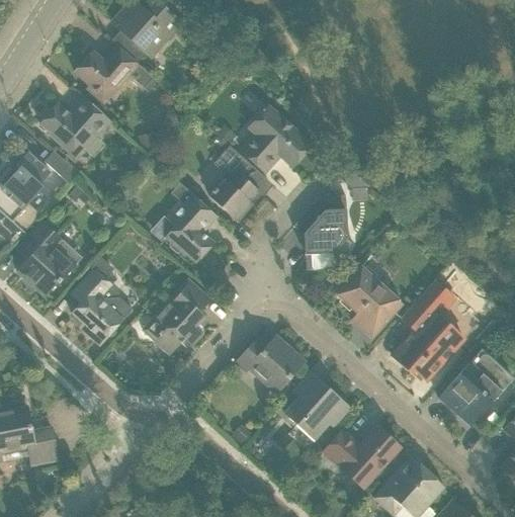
[(113,40),(119,46),(139,63),(155,45),(160,50),(176,31),(186,40),(194,31),(160,1),(149,13),(135,0),(113,23),(122,30),(113,40)]
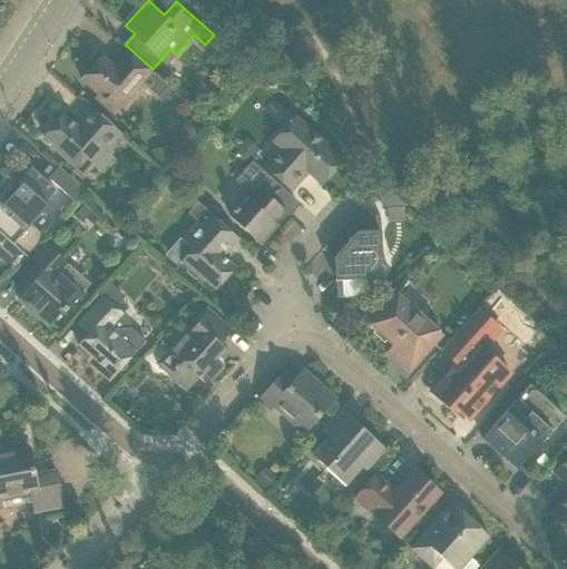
[(104,57),(84,80),(99,94),(97,97),(108,108),(116,115),(129,99),(144,84),(164,101),(174,89),(154,71),(153,69),(132,50),(116,67),(104,57)]
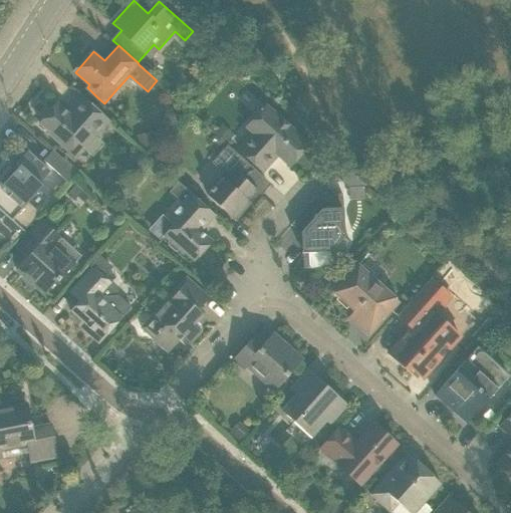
[(59,104),(41,123),(52,134),(51,135),(66,148),(70,152),(79,142),(95,157),(107,144),(98,136),(112,120),(99,109),(85,96),(69,113),(59,104)]
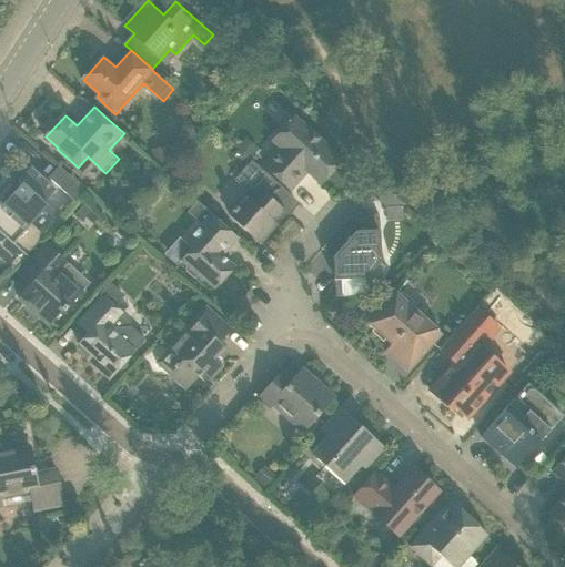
[(265,165),(275,174),(292,190),(309,170),(322,182),(343,159),(295,117),(275,140),(283,147),(265,165)]
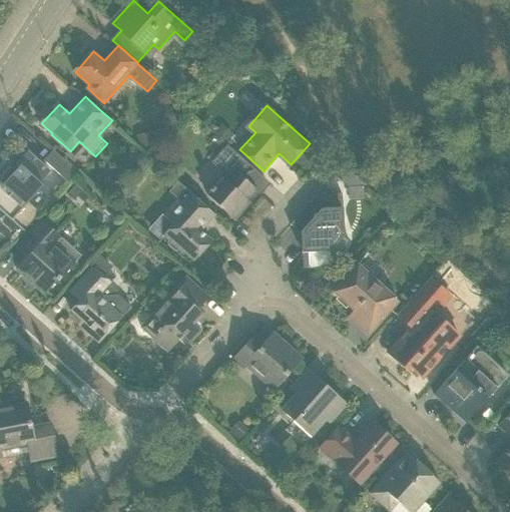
[(224,123),(216,131),(228,142),(235,133),(224,123)]
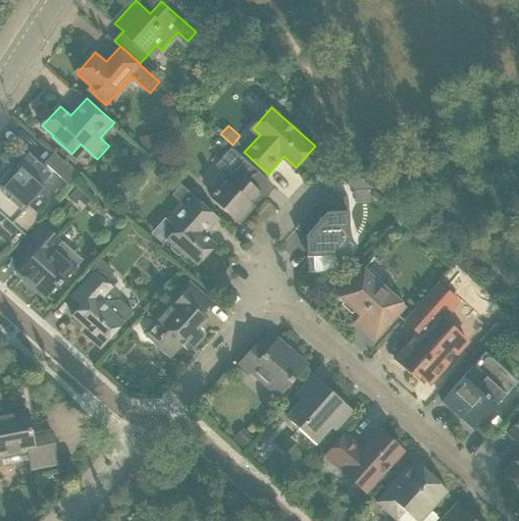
[(154,134),(141,137),(144,150),(157,147),(154,134)]
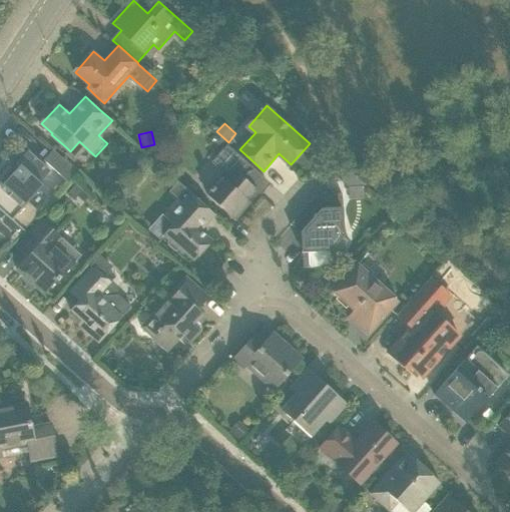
[(227,175),(208,195),(221,206),(236,220),(252,202),(249,199),(258,190),(259,189),(245,177),(255,167),(239,154),(231,147),(228,144),(212,161),(215,164),(227,175)]
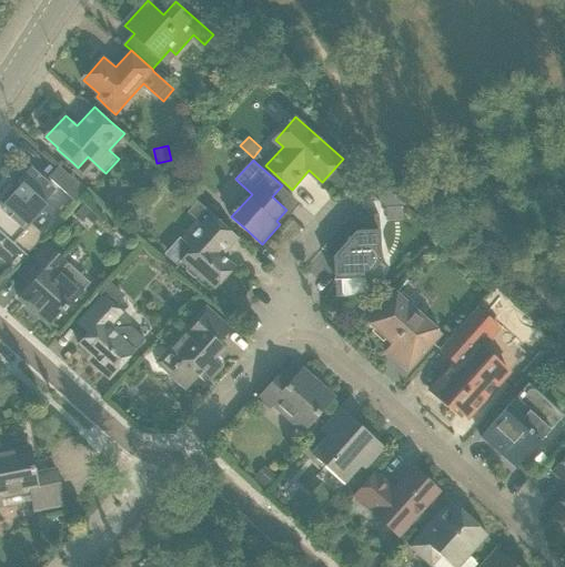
[(50,178),(78,202),(88,190),(60,165),(50,178)]
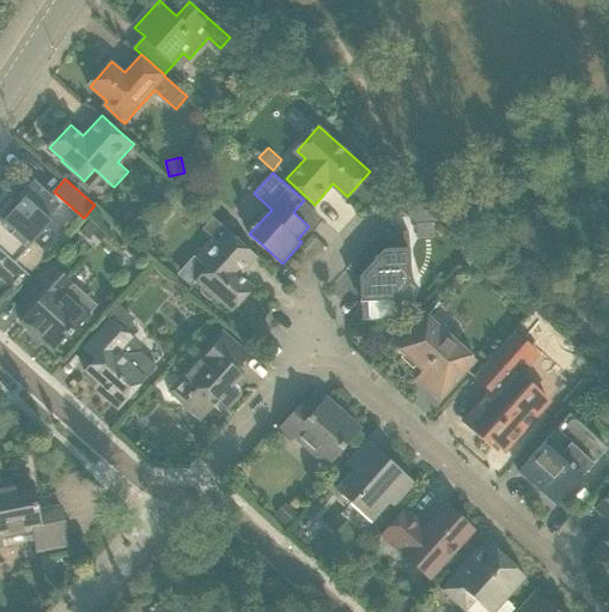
[(61,205),(53,197),(35,181),(22,197),(24,199),(1,225),(13,235),(10,240),(20,249),(14,255),(13,253),(0,261),(0,280),(4,286),(10,283),(18,290),(50,254),(37,241),(54,222),(49,218),(61,205)]
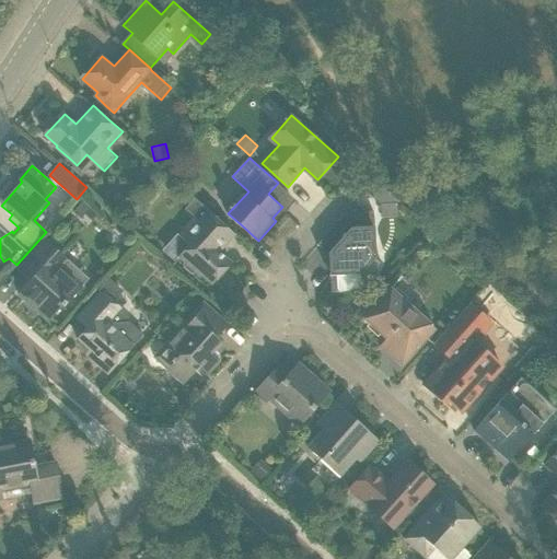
[(172,177),(165,184),(176,193),(182,186),(172,177)]
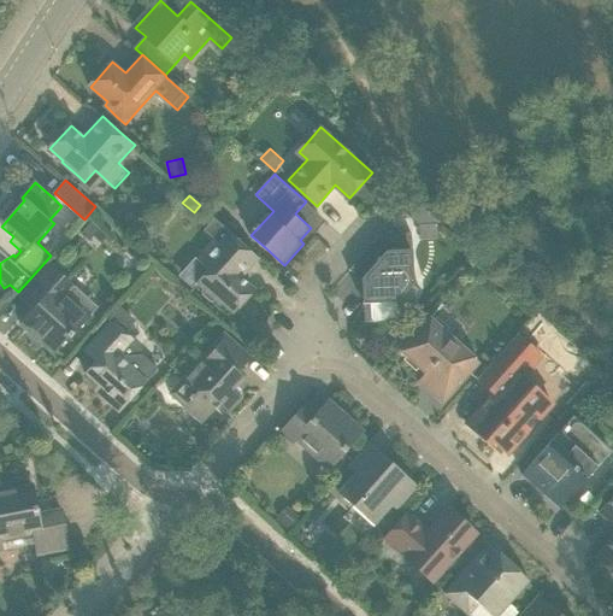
[(416,198),(405,210),(420,224),(443,223),(416,198)]
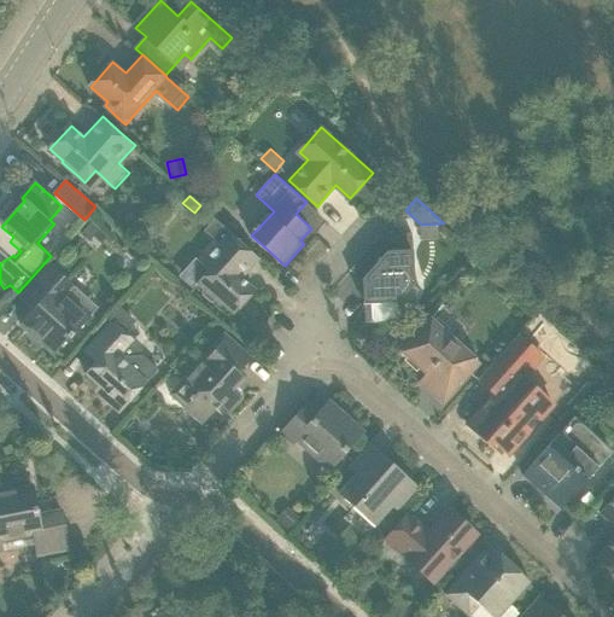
[(210,271),(198,284),(203,289),(204,295),(212,302),(218,302),(221,304),(222,303),(235,314),(257,290),(243,278),(261,258),(243,242),(232,232),(216,219),(205,230),(221,244),(203,263),(210,271)]
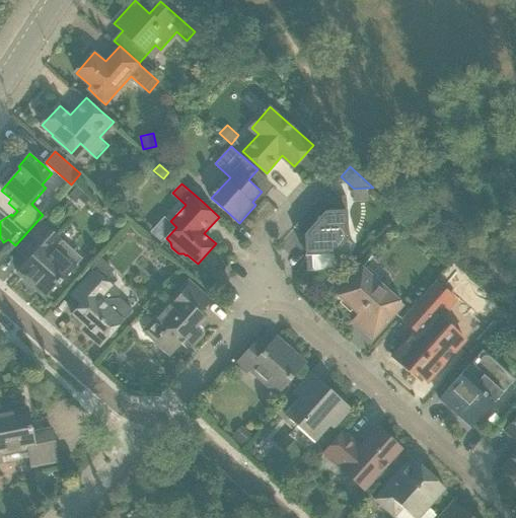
[(79,186),(70,196),(77,202),(85,192),(79,186)]
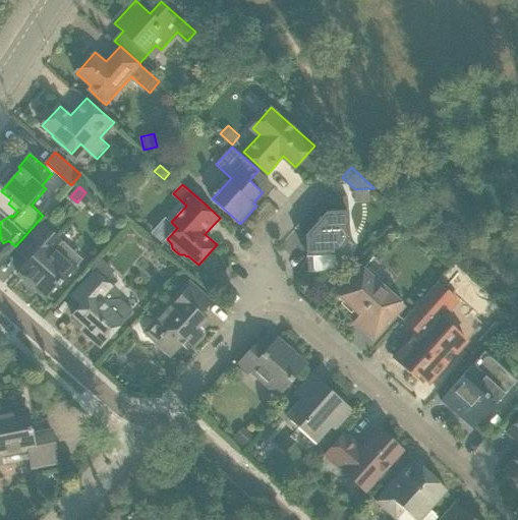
[(297,227),(298,229),(299,228),(307,236),(308,256),(336,254),(343,261),(357,245),(350,239),(349,212),(348,198),(349,197),(349,195),(324,197),(319,203),(297,227)]
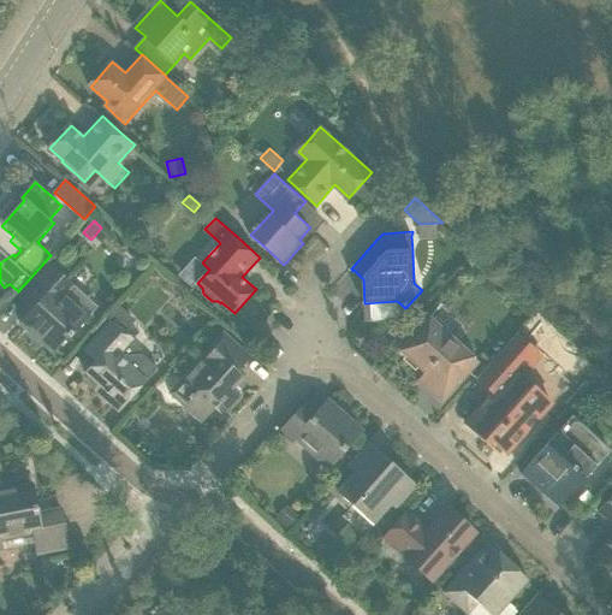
[(24,296),(22,297),(24,300),(35,309),(30,314),(22,323),(55,353),(70,337),(71,338),(88,320),(93,314),(78,301),(85,294),(76,285),(52,264),(39,279),(28,293),(24,296)]
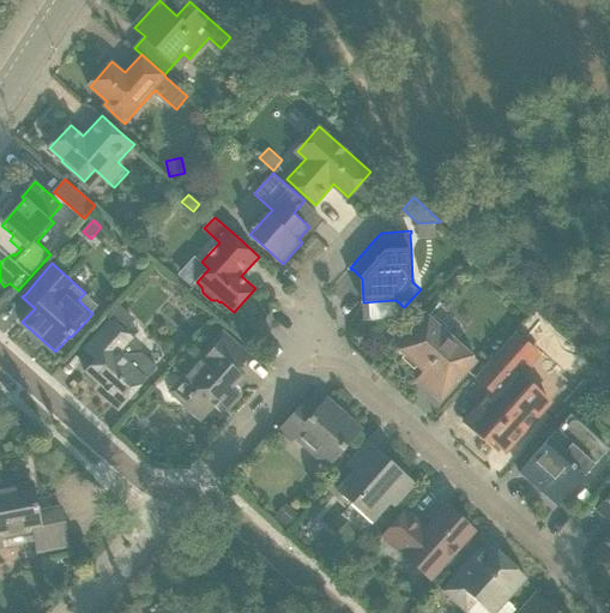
[(101,331),(85,349),(97,360),(86,372),(94,378),(100,384),(96,389),(120,410),(136,392),(148,379),(158,367),(143,353),(127,353),(124,350),(133,338),(125,331),(136,318),(119,304),(108,316),(112,319),(101,331)]
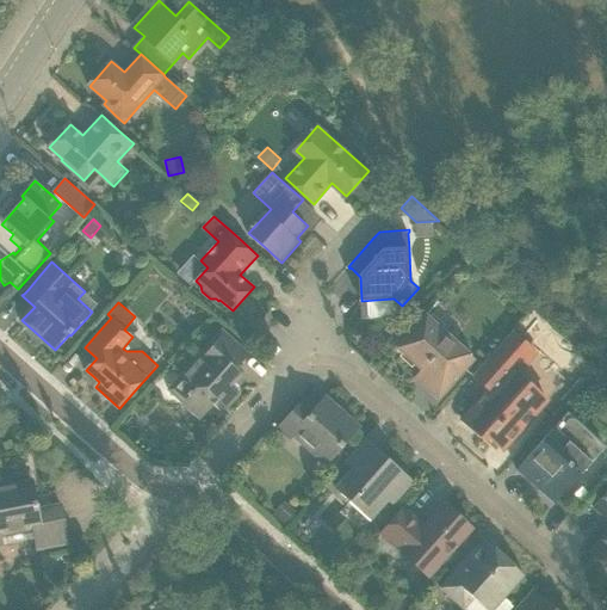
[(438,396),(438,398),(439,399),(476,358),(428,315),(398,347),(433,379),(431,382),(443,394),(439,398),(438,396)]
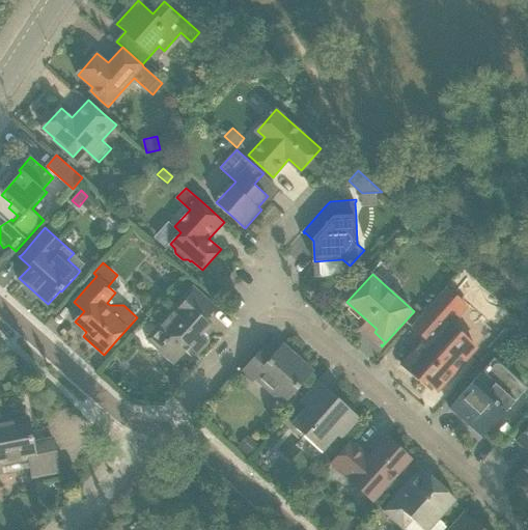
[(159,326),(148,338),(159,349),(175,363),(187,352),(195,359),(210,342),(201,335),(211,324),(206,321),(218,308),(194,286),(159,326)]
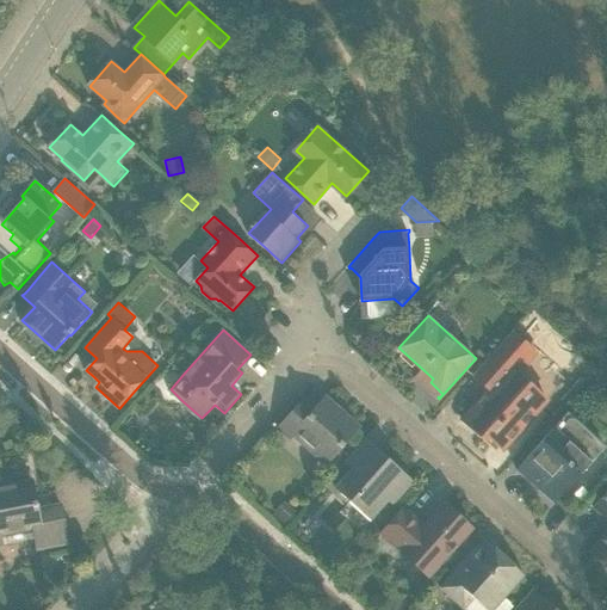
[(514,331),(490,358),(474,376),(490,390),(464,420),(487,441),(490,436),(505,449),(547,401),(519,375),(539,353),(514,331)]
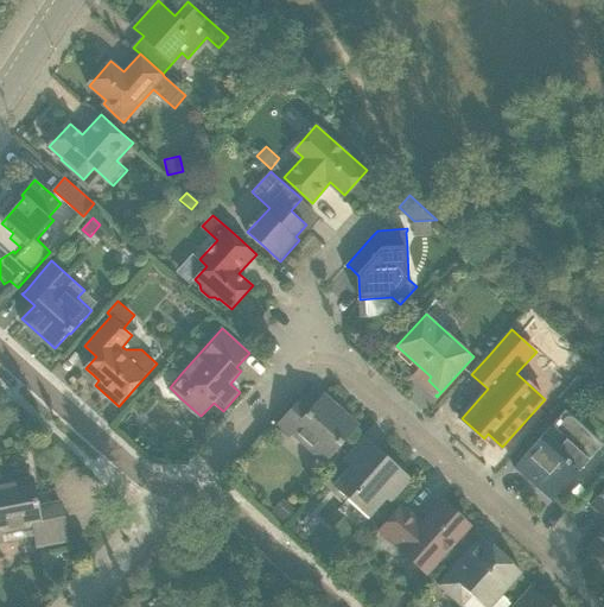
[(293,432),(326,461),(358,425),(325,396),(317,404),(306,394),(278,427),(290,437),(293,432)]
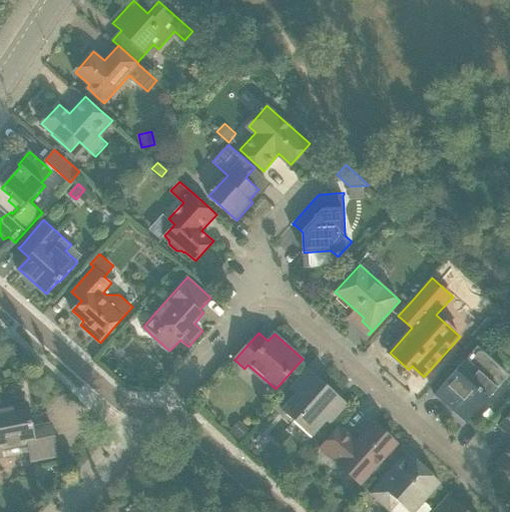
[(466,359),(435,394),(436,395),(445,402),(467,422),(481,408),(501,385),(509,375),(509,373),(489,355),(487,357),(479,350),(481,348),(478,346),(466,359)]
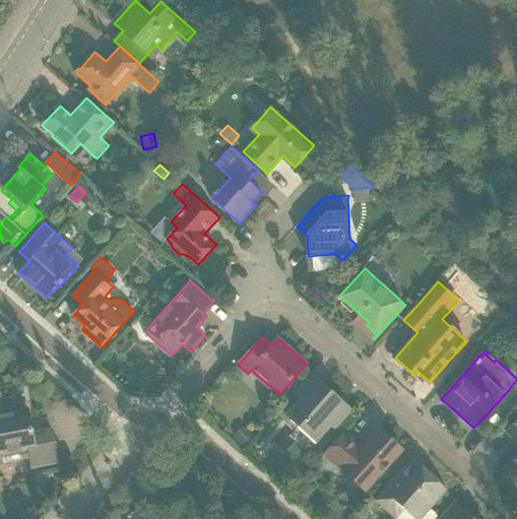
[(352,410),(340,399),(312,374),(295,392),(301,398),(286,414),(317,442),(332,426),(335,429),(352,410)]
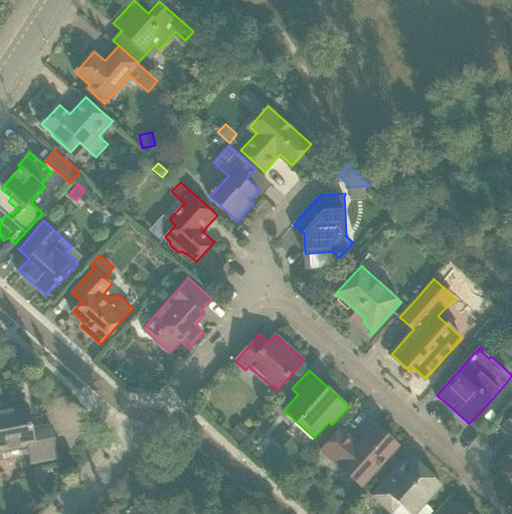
[(29,406),(0,411),(0,463),(8,449),(30,445),(34,463),(59,458),(53,425),(33,430),(29,406)]
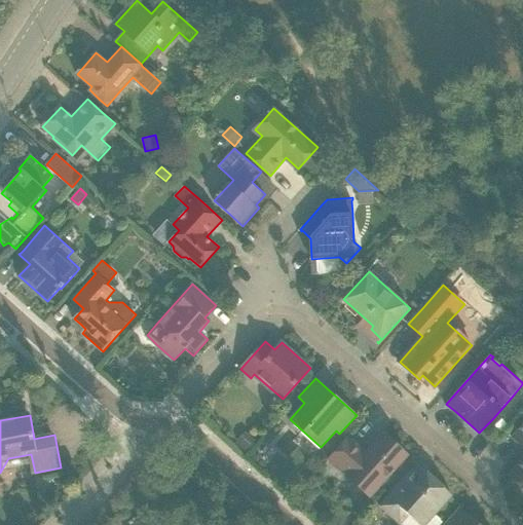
[(522,426),(514,437),(522,444),(522,460),(510,475),(522,486),(522,426)]
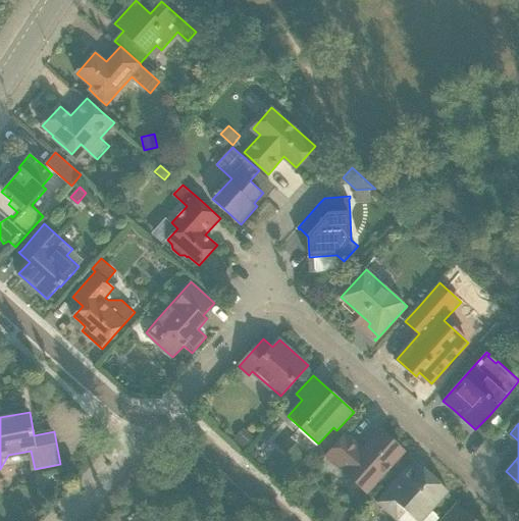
[(345,472),(367,492),(404,451),(381,430),(364,450),(346,433),(326,455),(345,471),(345,472)]
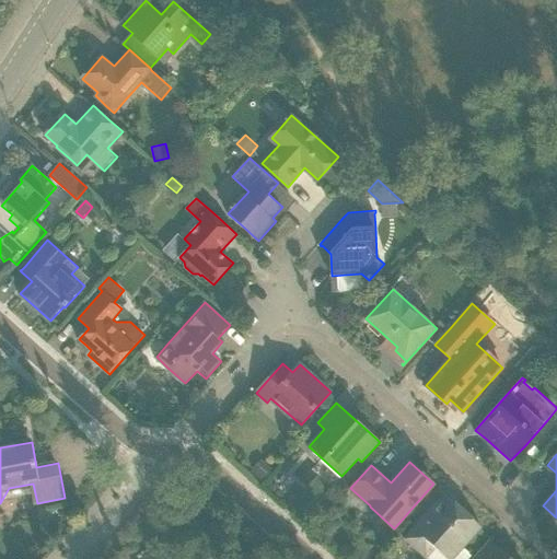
[(427,514),(405,538),(427,558),(428,558),(468,558),(472,556),(463,548),(482,527),(454,502),(444,495),(427,514)]
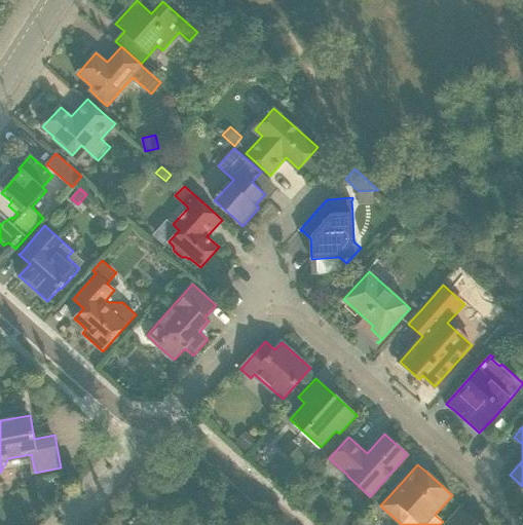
[(479,524),(470,517),(460,509),(448,523),(445,524),(479,524)]
